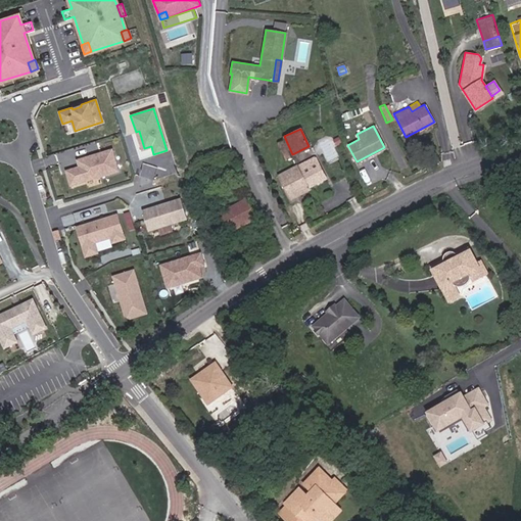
[(116,170),(110,149),(77,159),(79,167),(65,171),(70,184),(85,180),(84,178),(97,174),(98,176),(116,170)]
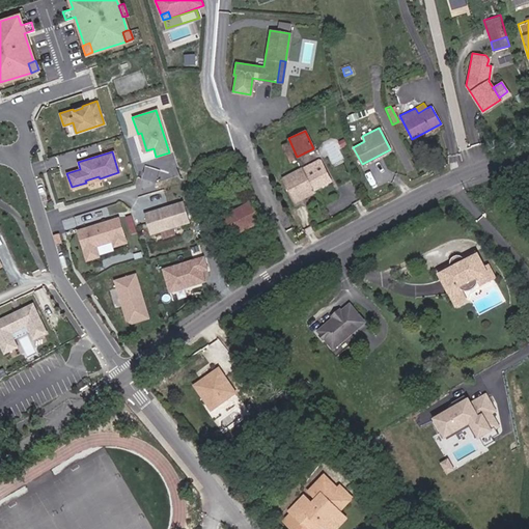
[(330,181),(321,163),(318,165),(316,160),(302,167),(313,189),(330,181)]
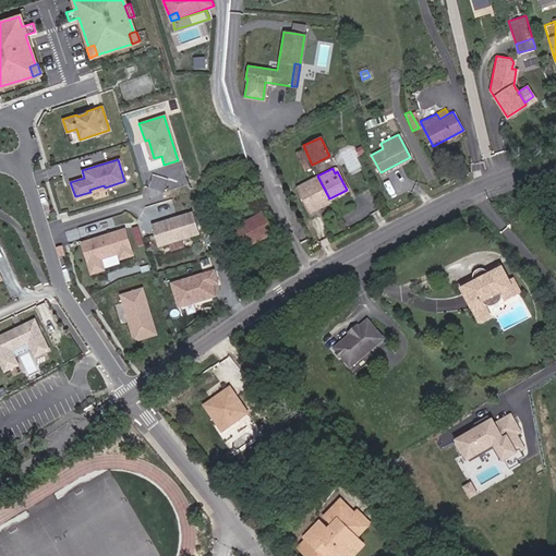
[(329,198),(317,176),(297,186),(310,212),(330,201),(329,198)]
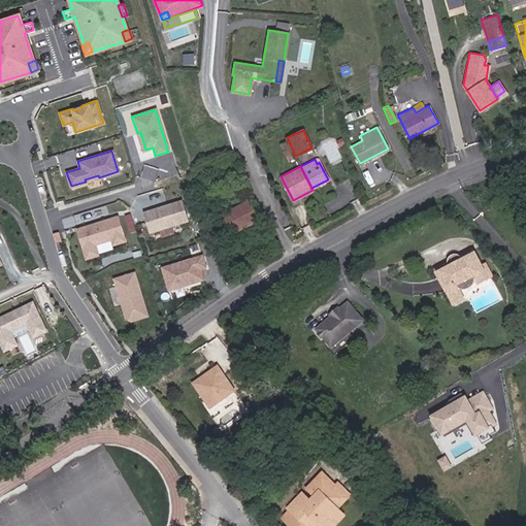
[(212,190),(208,177),(200,179),(204,193),(212,190)]
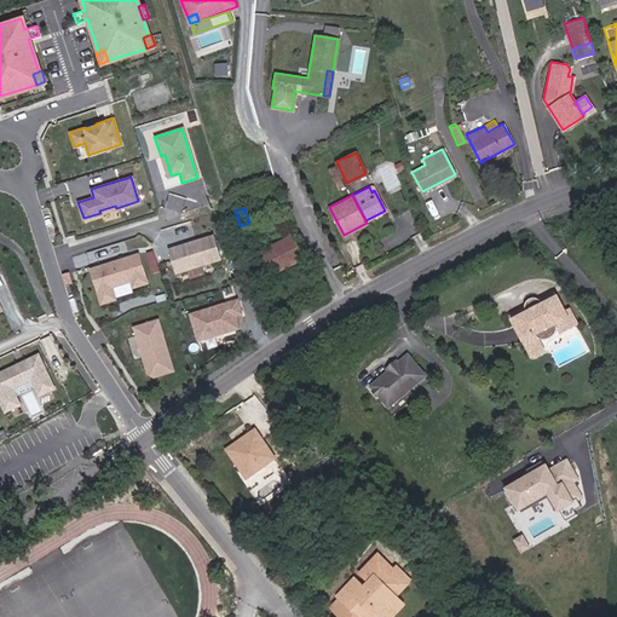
[(220,259),(213,235),(168,248),(176,272),(220,259)]
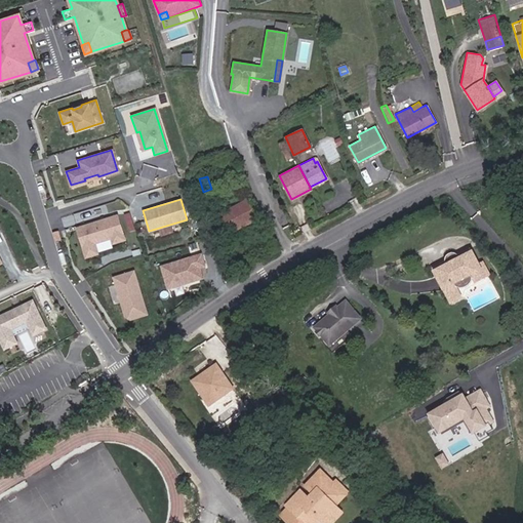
[(225,233),(255,217),(246,199),(215,215),(225,233)]
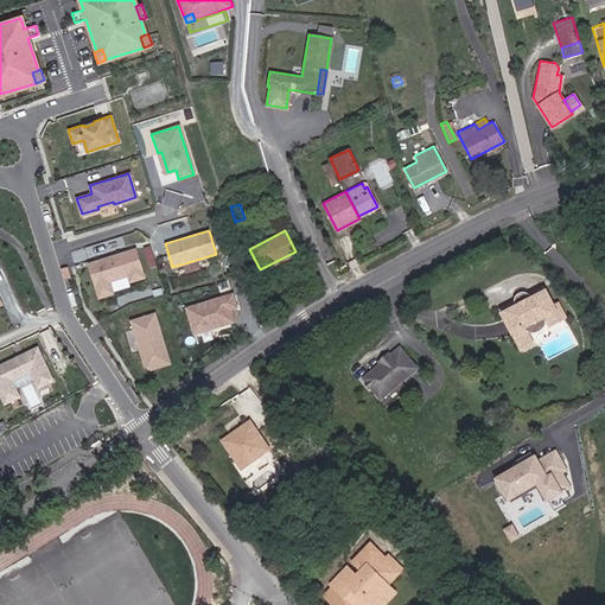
[(135,249),(89,263),(99,297),(112,292),(108,280),(109,280),(120,276),(121,276),(123,282),(144,276),(135,249)]
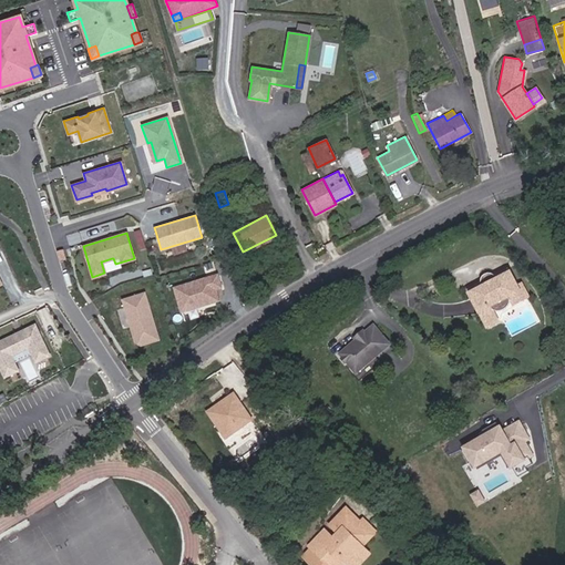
[(115,269),(112,258),(102,262),(105,271),(115,269)]
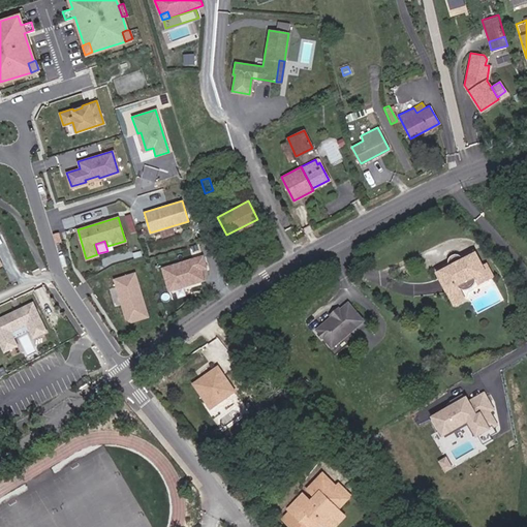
[(446,267),(464,257),(463,256),(473,251),(472,249),(460,255),(457,253),(453,253),(448,256),(447,259),(447,262),(434,269),(435,271),(446,266),(446,267)]
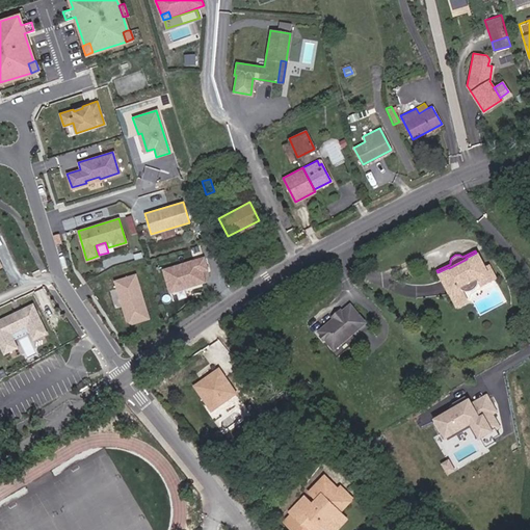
[(495,277),(488,265),(484,267),(476,253),(466,258),(467,259),(449,268),(449,267),(438,272),(455,306),(467,300),(458,286),(476,277),(480,285),(495,277)]
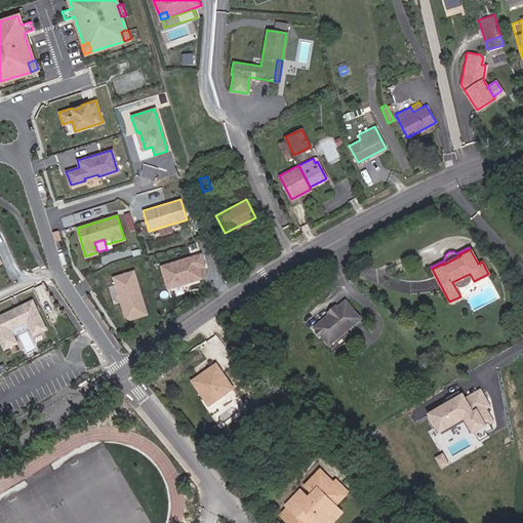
[(201,277),(198,267),(203,265),(200,254),(160,267),(167,288),(201,277)]
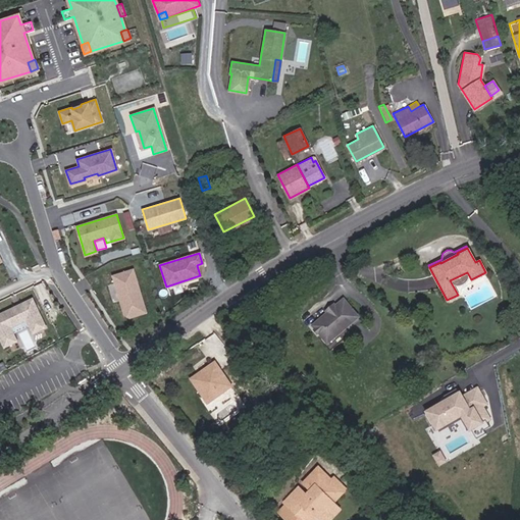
[(145,312),(132,270),(112,276),(124,314),(130,317),(145,312)]
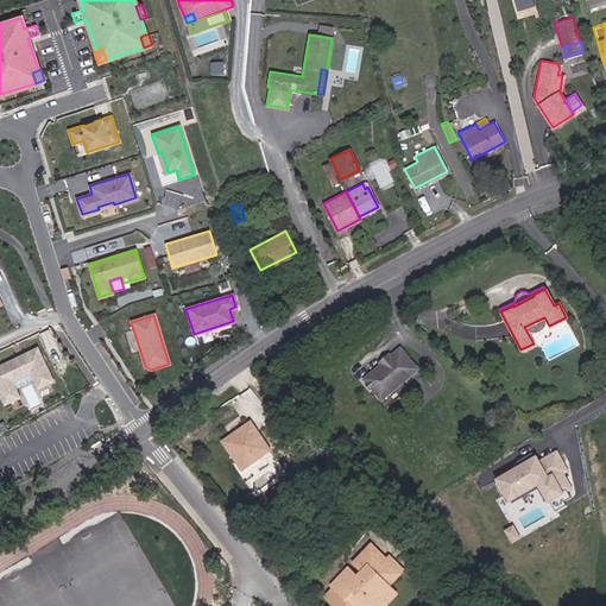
[(543,326),(544,321),(544,317),(524,327),(529,332),(535,332),(540,330),(543,326)]
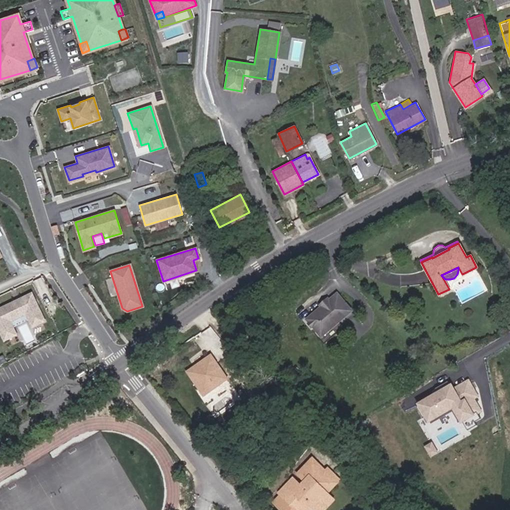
[(321,335),(351,310),(335,292),(328,299),(327,306),(320,305),(306,318),(308,320),(307,322),(310,326),(312,325),(321,335)]
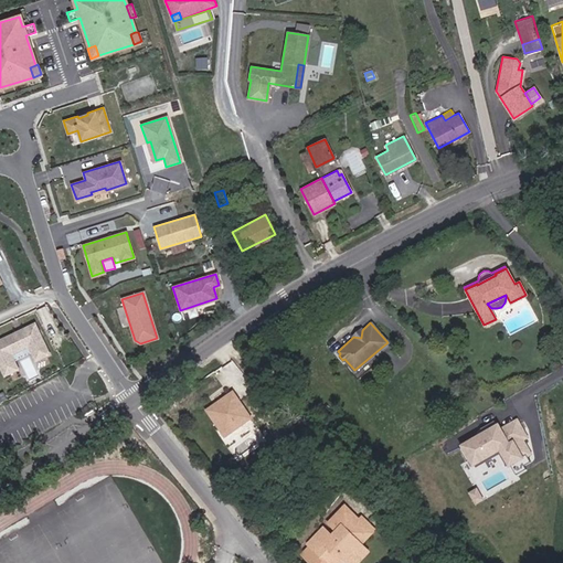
[(48,353),(33,324),(21,329),(22,331),(16,335),(14,332),(0,338),(0,367),(3,374),(17,368),(9,353),(28,344),(35,359),(48,353)]
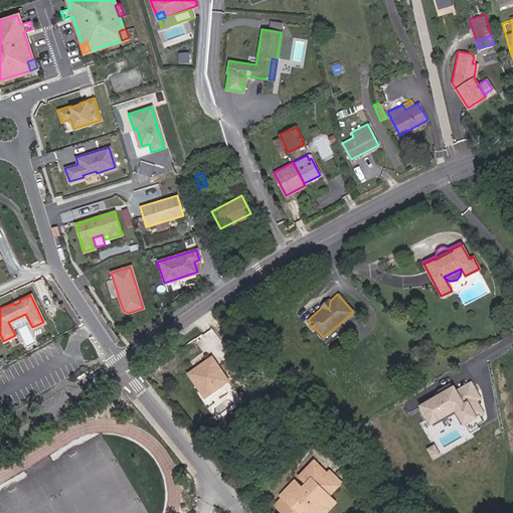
[(329,308),(330,301),(328,299),(321,305),(322,307),(329,308)]
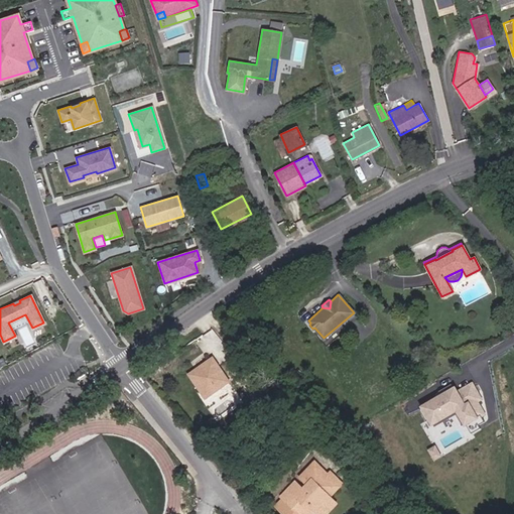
[(228,380),(212,357),(187,373),(204,397),(228,380)]
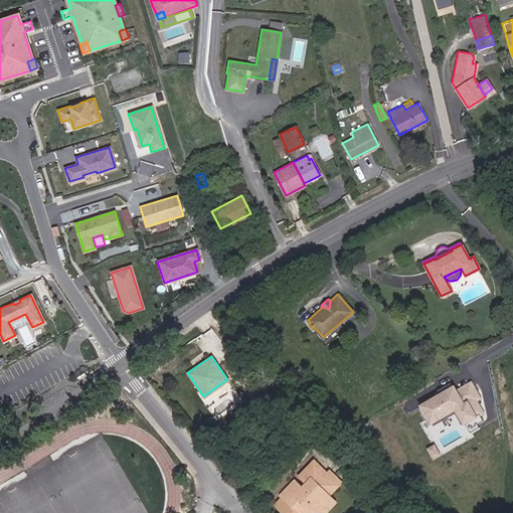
[(480,411),(473,398),(477,396),(469,382),(454,391),(452,387),(450,388),(447,383),(436,389),(439,394),(416,407),(423,418),(426,416),(430,421),(455,407),(463,421),(478,412),(480,411)]
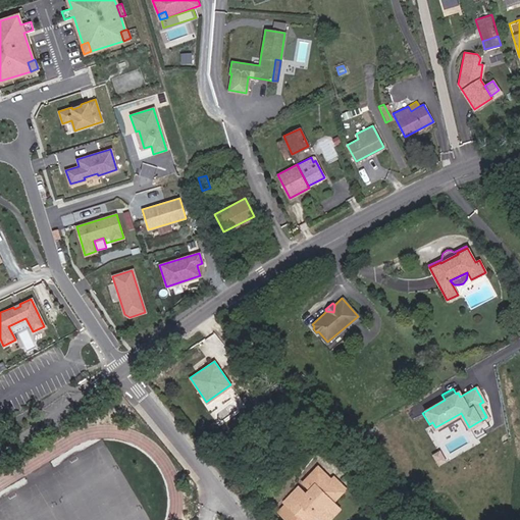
[(484,432),(482,428),(488,425),(484,418),(469,427),(474,437),(484,432)]
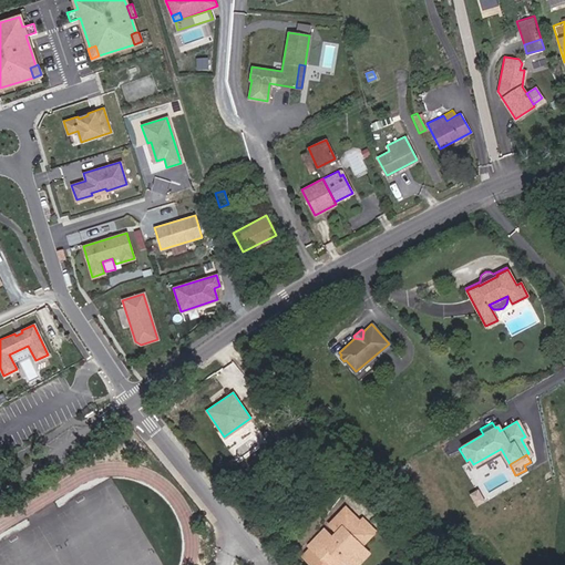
[(482,500),(476,490),(470,493),(475,503),(482,500)]
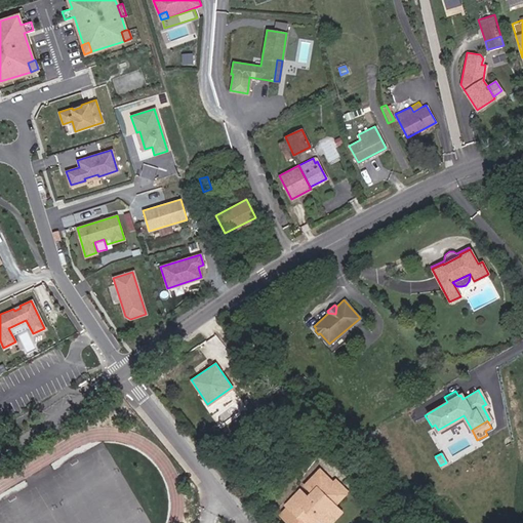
[(319,484),(327,476),(319,469),(312,477),(319,484)]
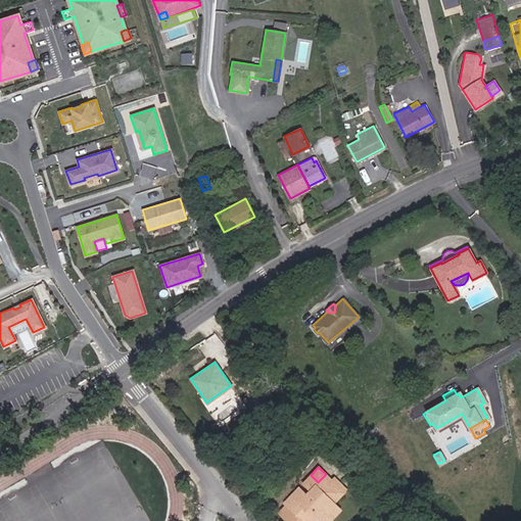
[(317,520),(321,520),(336,506),(333,503),(346,489),(337,481),(332,487),(329,484),(334,478),(334,477),(331,480),(326,474),(318,482),(311,475),(302,482),(313,492),(308,496),(298,487),(283,502),(285,504),(278,512),(287,520),(302,520),(310,513),(315,519),(317,520)]
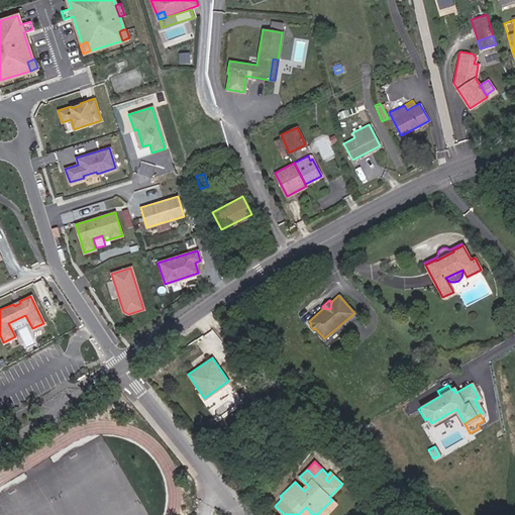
[(328,482),(333,476),(330,473),(325,479),(328,482)]
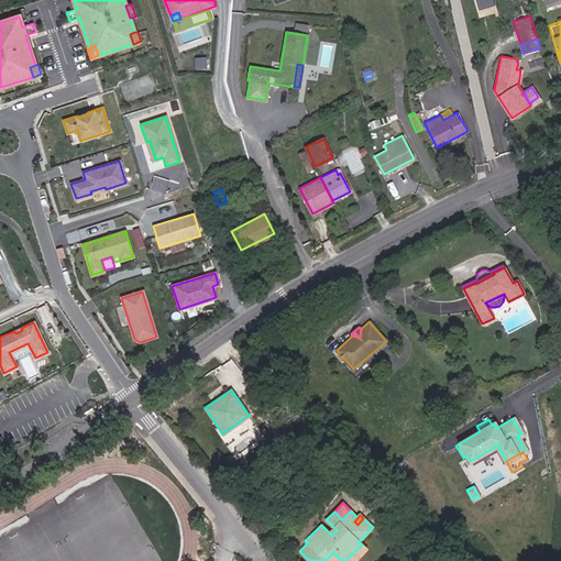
[(353,560),(366,549),(362,545),(345,560),(353,560)]
